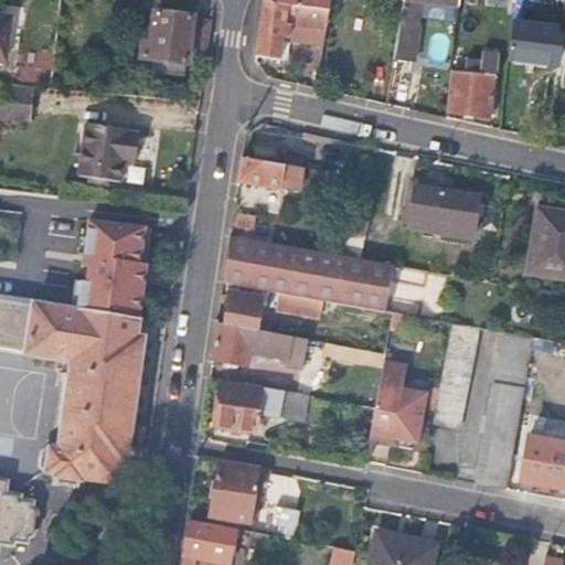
[(264,0),(264,1),(329,11),(330,0),(264,0)]
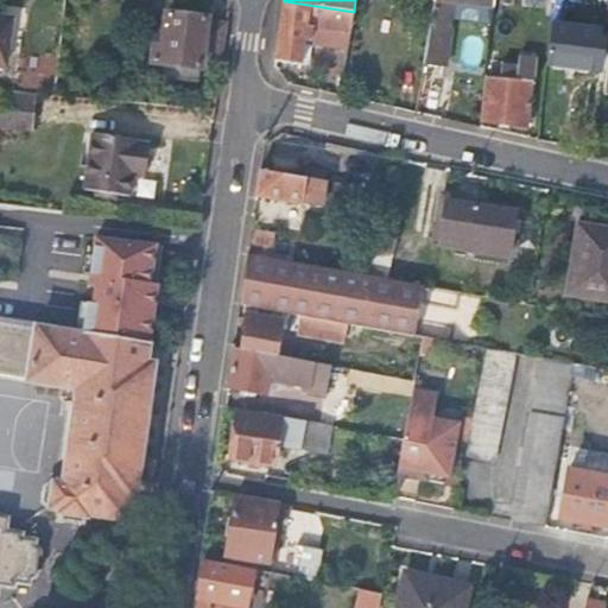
[(485,0),(493,1),(493,0),(435,0),(425,61),(444,63),(451,29),(448,27),(453,0),(485,0)]
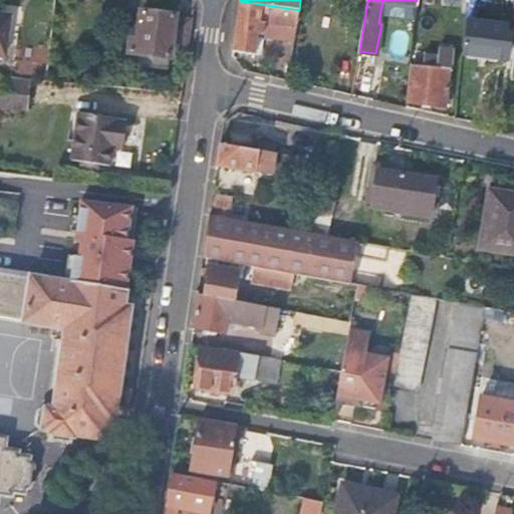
[(299,10),(240,1),(233,51),(255,55),(259,35),(293,41),(299,10)]
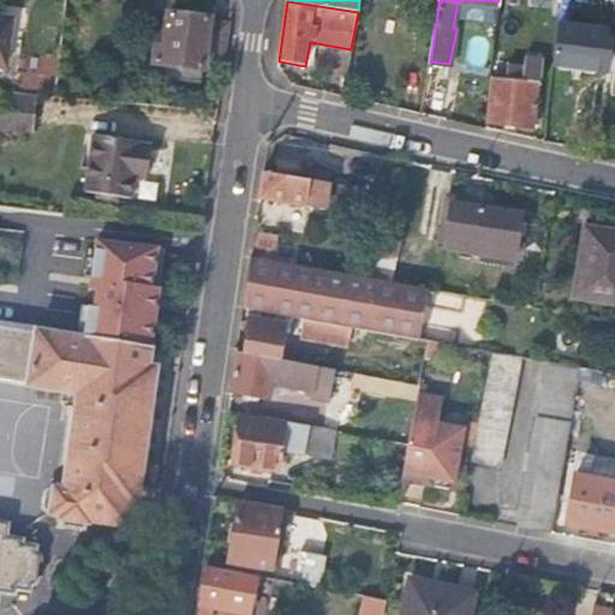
[(224,65),(230,23),(209,21),(209,17),(169,13),(165,49),(157,49),(155,65),(203,71),(204,64),(224,65)]
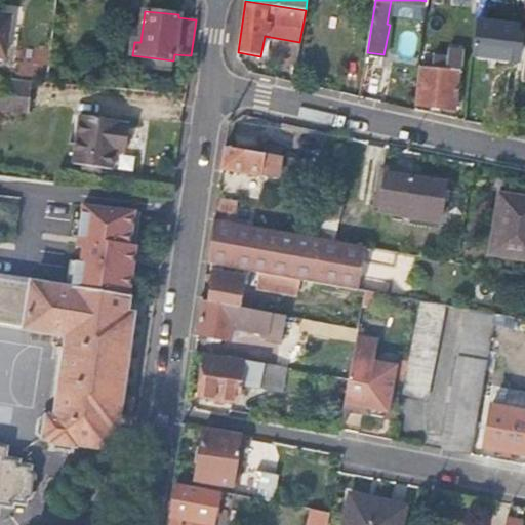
[(518,26),(477,21),(473,54),(518,58),(521,36),(517,35),(518,26)]
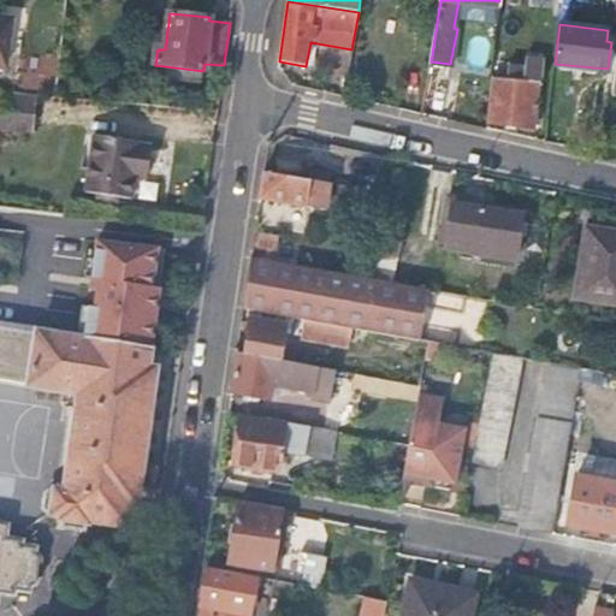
[(507,36),(496,34),(495,53),(505,54),(507,36)]
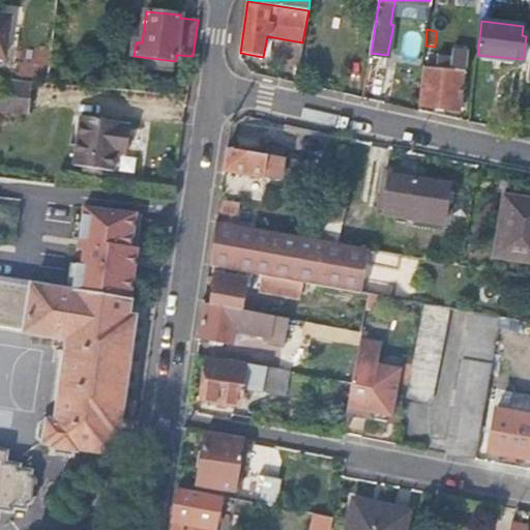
[(422,66),(418,104),(460,109),(464,72),(466,74),(468,50),(453,49),(451,58),(438,56),(436,67),(422,66)]
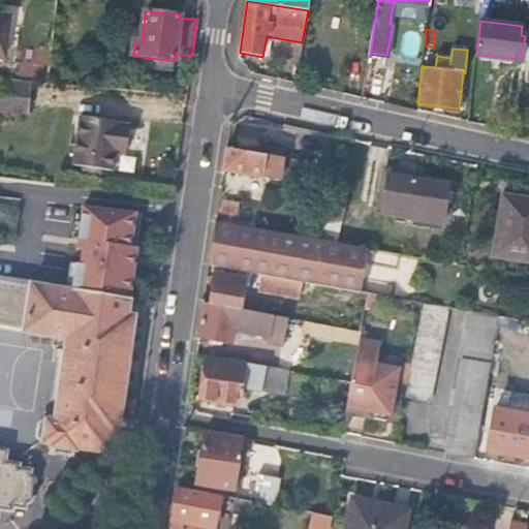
[(0,110),(33,113),(37,83),(1,80),(0,91),(0,110)]
